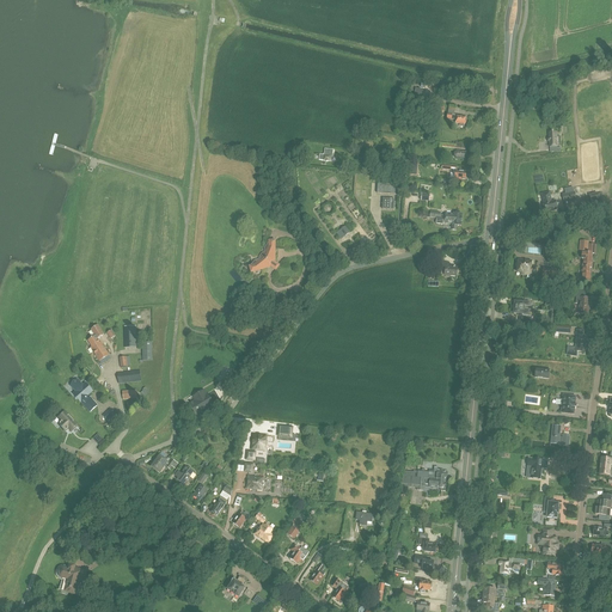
[(414,97),(423,98),(424,92),(421,91),(421,90),(416,89),(415,95),(414,97)]
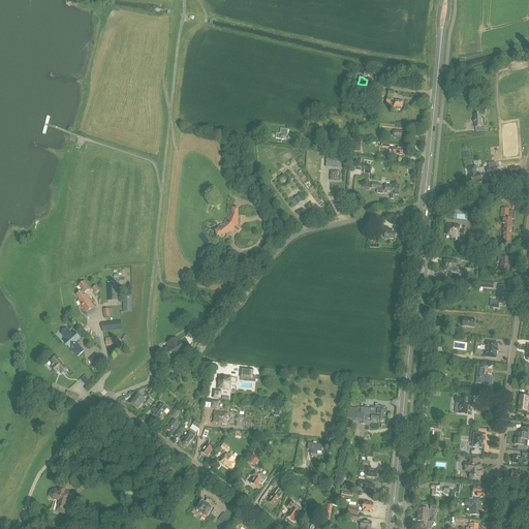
[(402,107),(403,107),(403,104),(402,104),(403,101),(393,99),(393,96),(387,95),(387,98),(386,103),(394,104),(394,106),(398,107),(397,110),(401,110),(401,107),(402,107)]
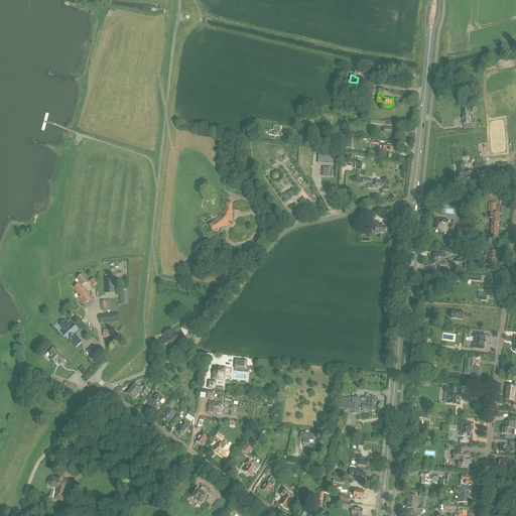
[(464,124),(464,129),(473,128),(473,125),(470,125),(470,124),(470,120),(470,116),(469,116),(469,112),(467,112),(465,112),(463,112),(463,116),(462,117),(462,119),(463,120),(464,120),(464,124)]
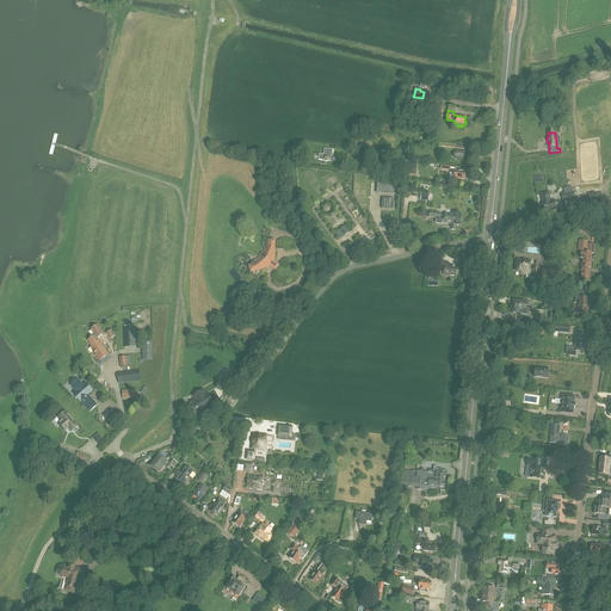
[(319,160),(329,161),(331,156),(332,156),(333,150),(325,149),(323,155),(320,154),(319,160)]
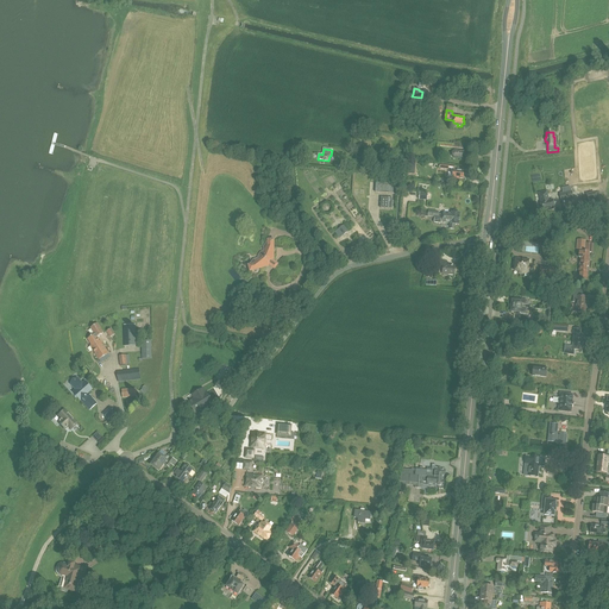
[(452,179),(463,180),(464,171),(454,170),(454,165),(440,164),(440,169),(449,169),(449,170),(450,173),(451,173),(450,179),(452,179)]
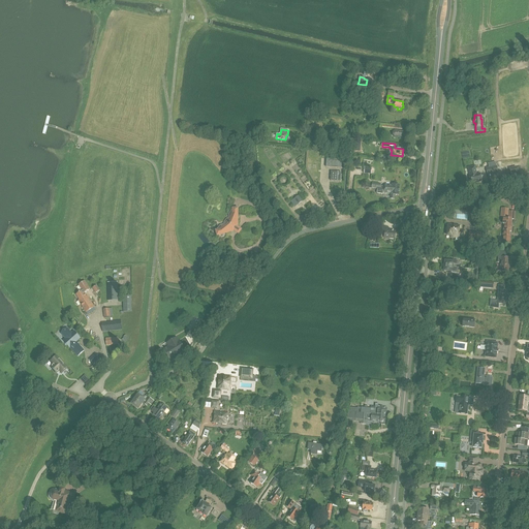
[(273,151),(267,154),(272,162),(278,159),(273,151)]
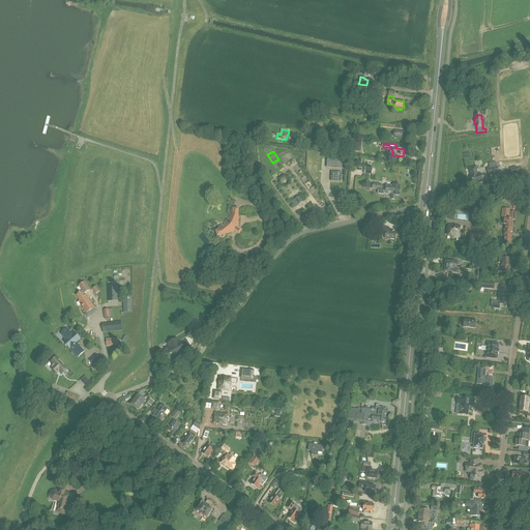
[(490,168),(487,168),(488,172),(495,171),(495,174),(499,174),(498,166),(497,166),(490,168)]
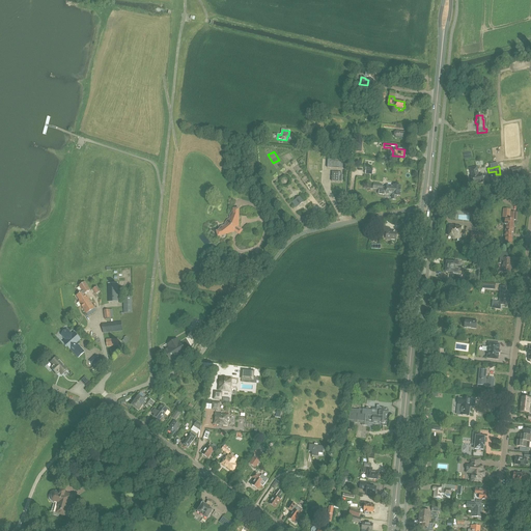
[(471,176),(473,185),(483,183),(482,174),(478,175),(477,167),(470,169),(472,176),(471,176)]
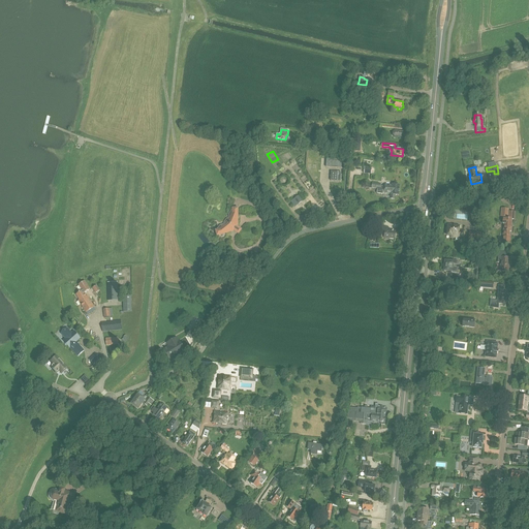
[(331,181),(341,182),(341,173),(332,172),(331,181)]
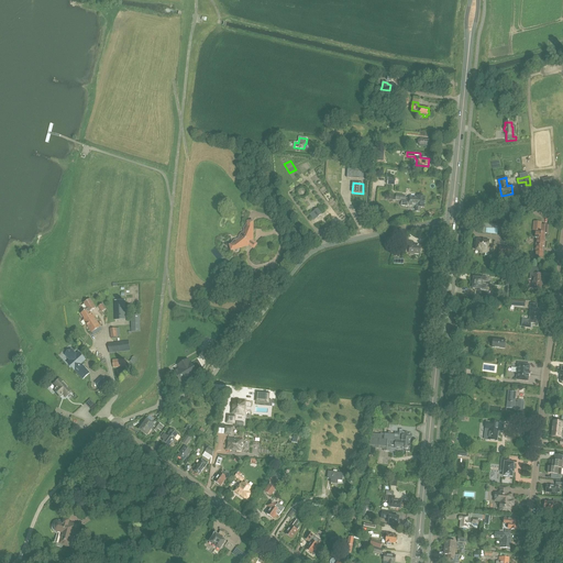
[(389,195),(389,199),(396,200),(395,200),(401,201),(401,206),(409,207),(409,206),(416,207),(416,212),(420,212),(420,208),(424,208),(424,203),(426,197),(418,196),(417,197),(410,196),(409,200),(408,200),(408,198),(405,198),(406,196),(389,195)]
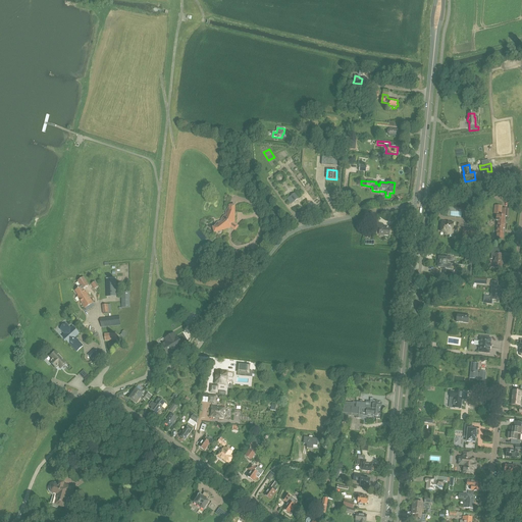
[(291,204),(299,199),(295,194),(288,199),(291,204)]
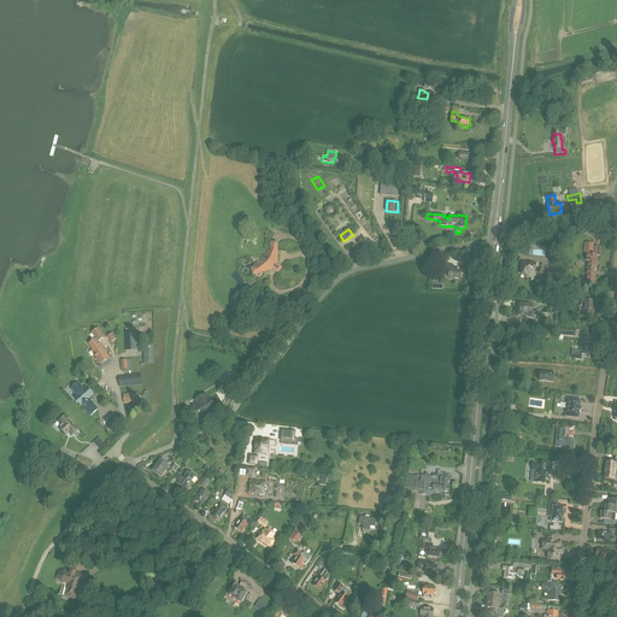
[(252,269),(253,275),(271,270),(277,262),(277,242),(271,242),(271,248),(266,256),(265,256),(262,259),(262,260),(257,268),(252,269)]
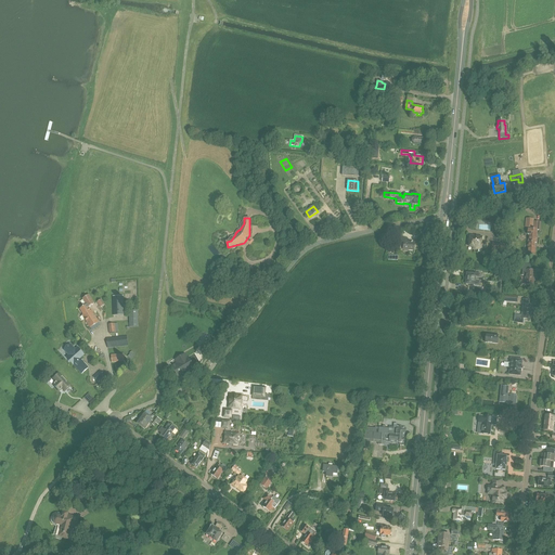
[(541,222),(536,222),(536,224),(533,224),(533,219),(526,219),(526,227),(532,228),(532,229),(530,229),(530,230),(528,230),(528,235),(529,235),(528,255),(534,256),(536,247),(534,247),(534,243),(536,243),(538,230),(540,230),(541,222)]
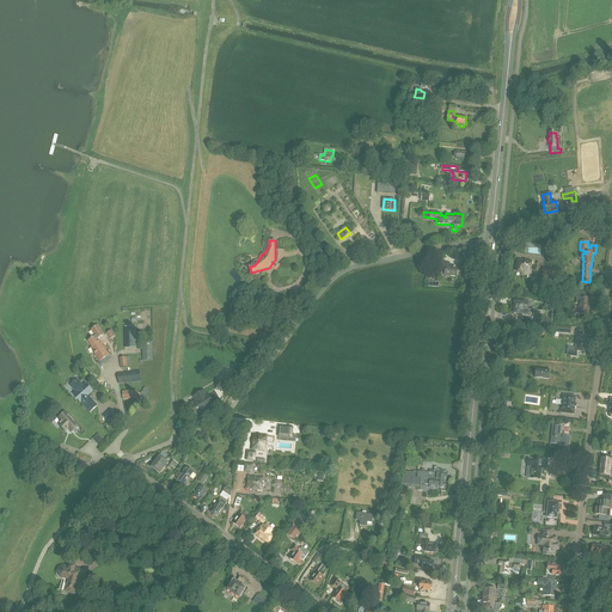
[(537,252),(538,250),(533,250),(533,261),(545,261),(545,255),(540,255),(540,252),(537,252)]
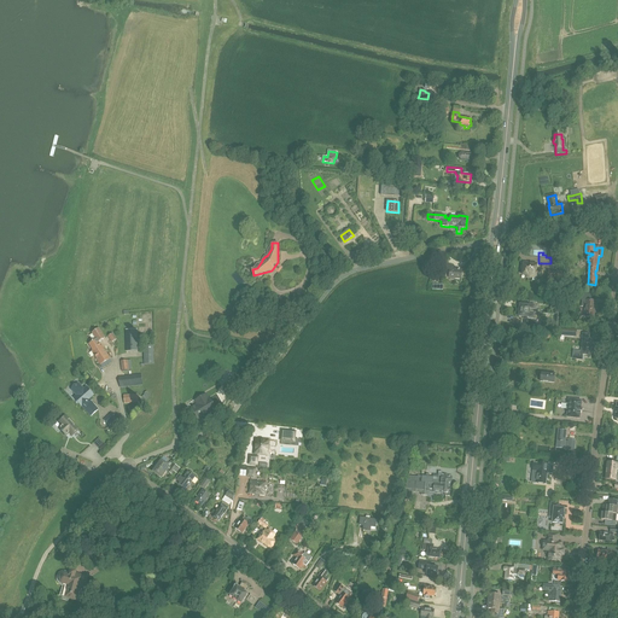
[(528,277),(542,278),(543,270),(536,270),(537,264),(524,264),(523,275),(528,275),(528,277)]
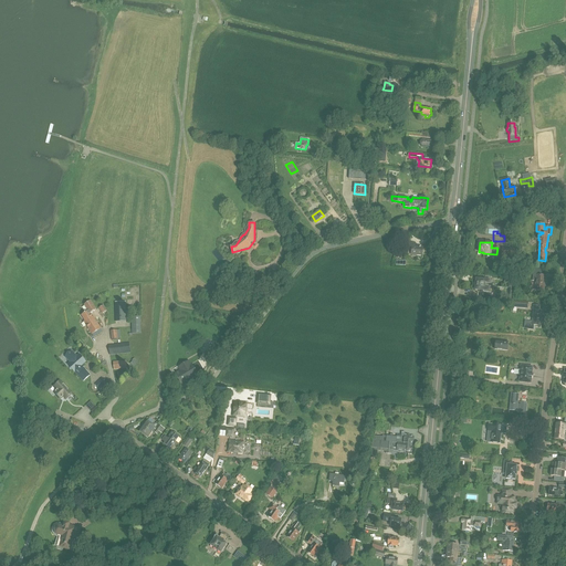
[(412,257),(416,257),(416,255),(421,257),(422,249),(415,248),(415,243),(409,243),(408,251),(411,251),(411,255),(412,255),(412,257)]
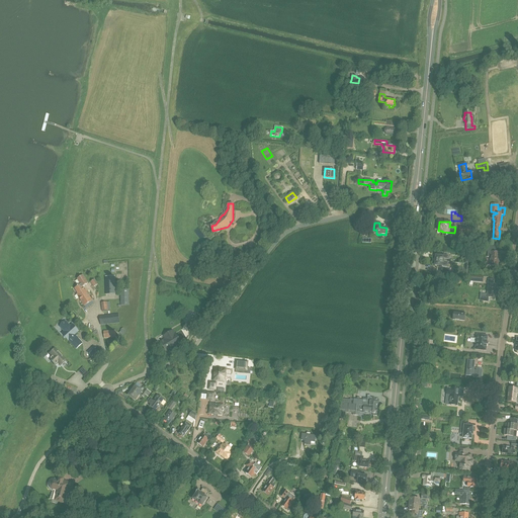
[(458,234),(471,236),(471,228),(459,227),(458,234)]
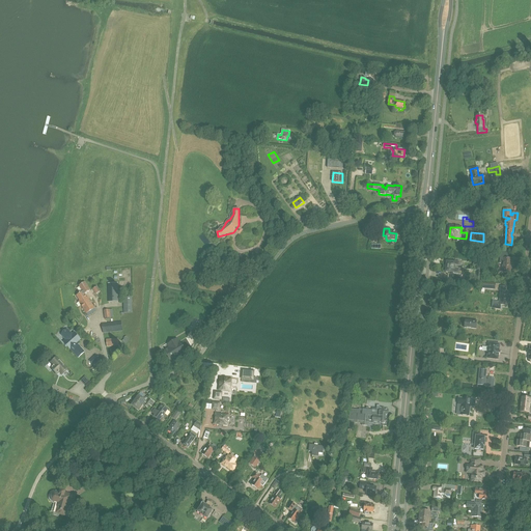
[(502,271),(510,272),(511,264),(512,259),(506,259),(507,253),(500,252),(499,263),(503,263),(502,271)]
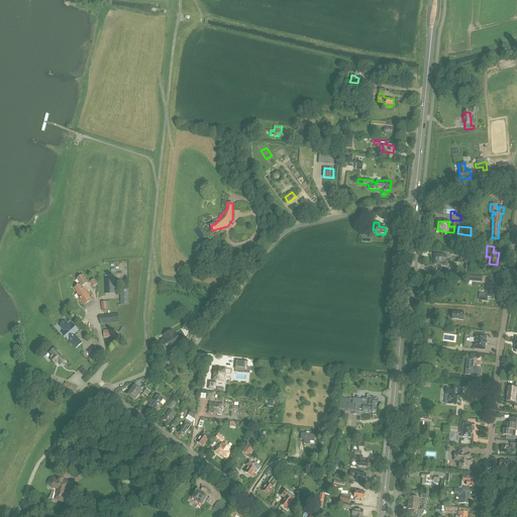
[(463,263),(469,264),(470,254),(461,253),(460,259),(464,259),(463,263)]
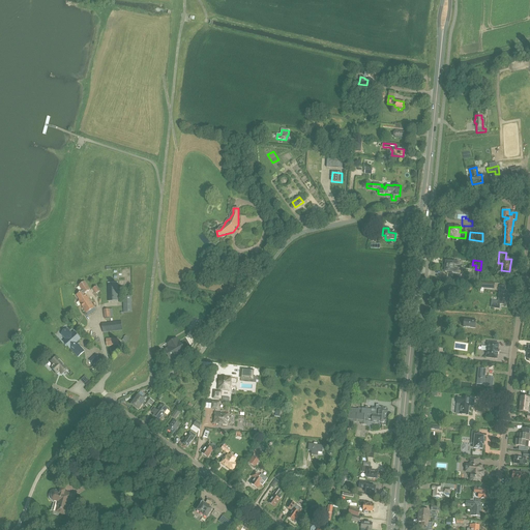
[(449,278),(460,280),(460,273),(458,273),(459,270),(453,269),(453,267),(445,266),(445,267),(444,268),(444,270),(445,270),(445,271),(445,273),(448,273),(448,274),(449,274),(449,278)]
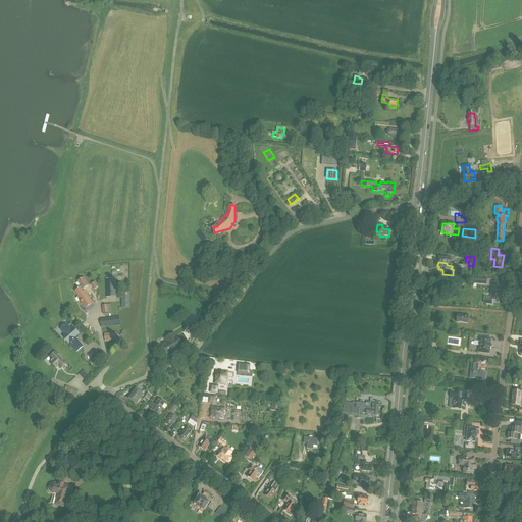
[(77,297),(85,308),(93,303),(87,292),(86,293),(84,289),(89,285),(84,277),(79,280),(76,281),(81,288),(75,291),(79,296),(77,297)]
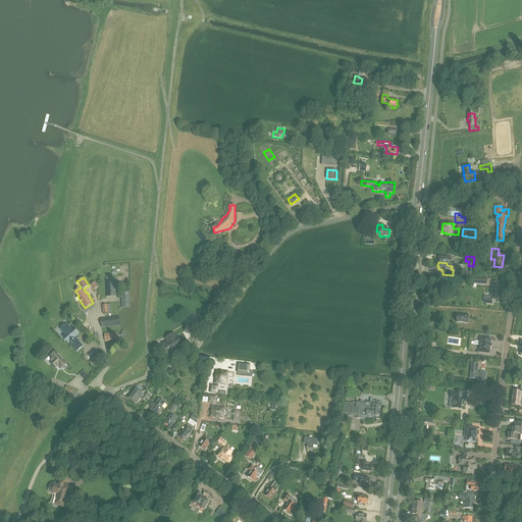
[(106,278),(106,297),(117,297),(116,278),(106,278)]
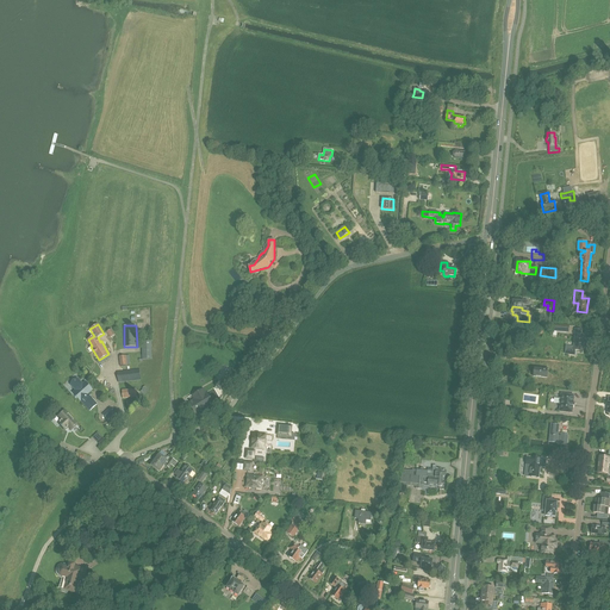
[(565,355),(574,356),(576,350),(582,352),(585,335),(582,335),(583,330),(574,329),(574,334),(576,334),(573,347),(566,346),(565,355)]
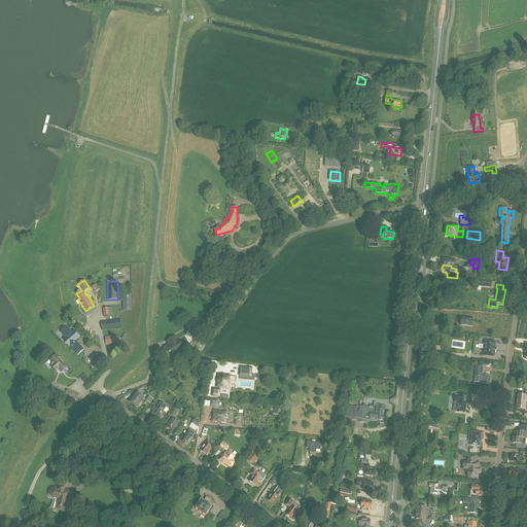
[(123,295),(123,311),(132,311),(131,294),(123,295)]
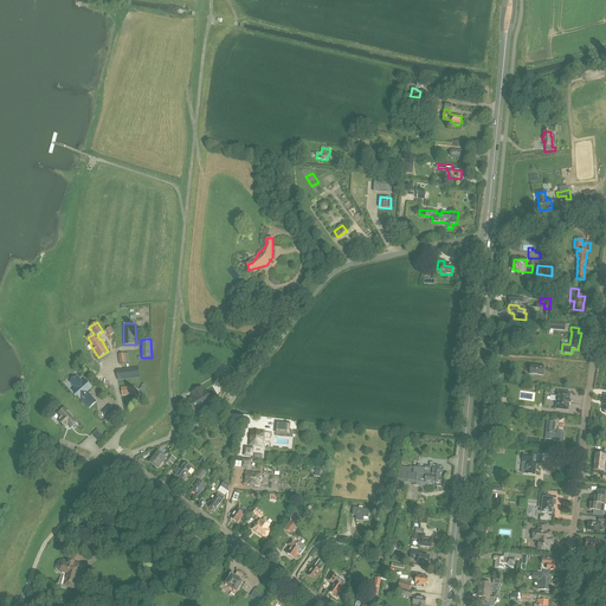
[(118,354),(120,365),(127,363),(127,362),(129,362),(129,360),(129,353),(118,354)]
